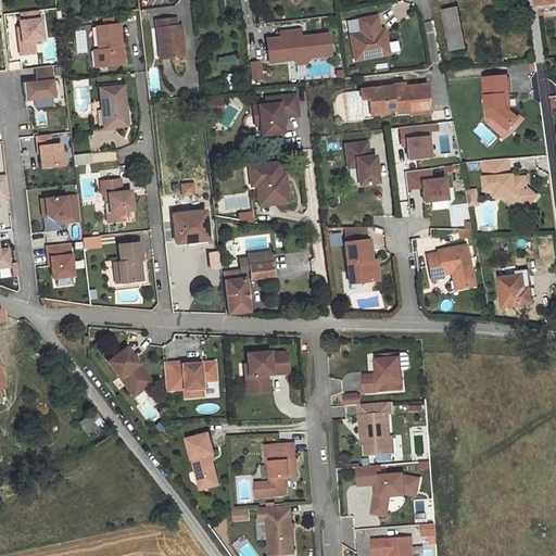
[(536,0),(539,13),(555,10),(555,5),(555,3),(555,2),(555,0),(536,0)]
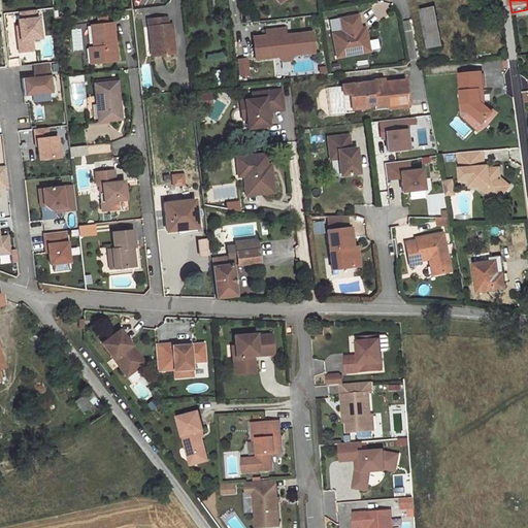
[(435,8),(422,11),(429,48),(443,45),(435,8)]
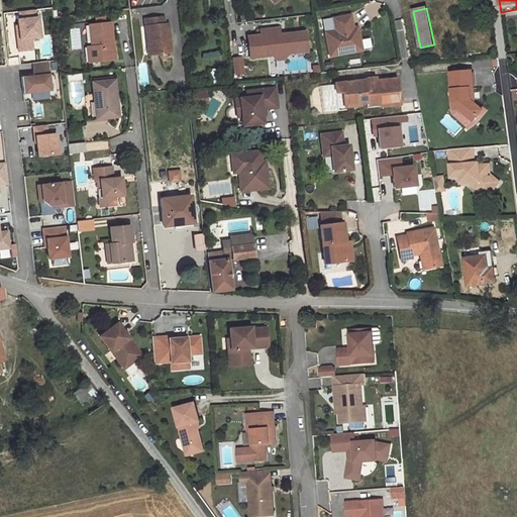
[(40,37),(37,17),(35,18),(34,9),(19,11),(19,19),(17,20),(18,25),(20,39),(17,39),(18,52),(32,49),(31,38),(40,37)]
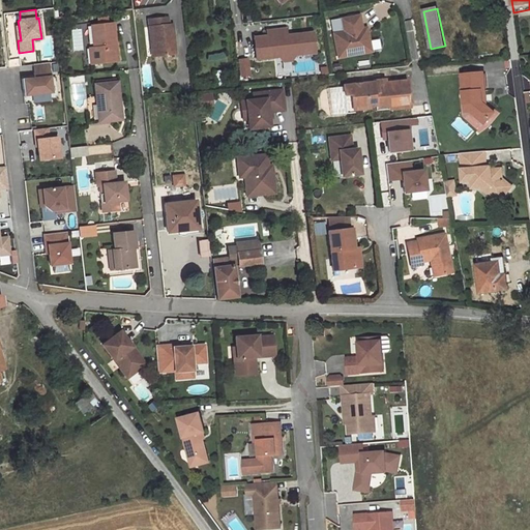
[(358,16),(330,21),(332,30),(343,28),(343,32),(332,34),(337,57),(365,52),(363,41),(369,40),(366,31),(359,32),(358,29),(361,29),(358,16)]
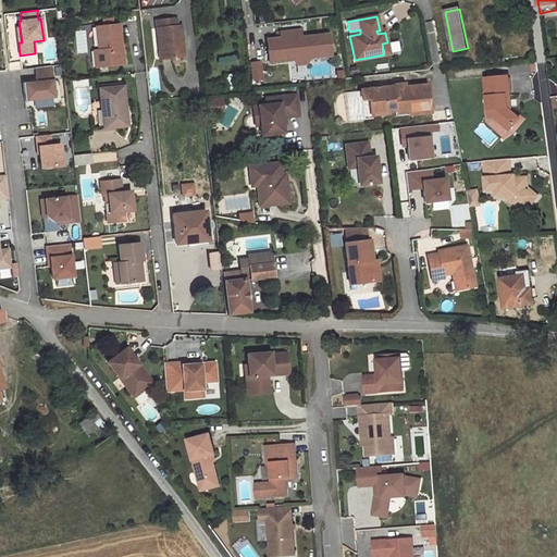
[(176,17),(156,20),(157,28),(159,28),(162,59),(184,57),(181,25),(176,25),(176,17)]
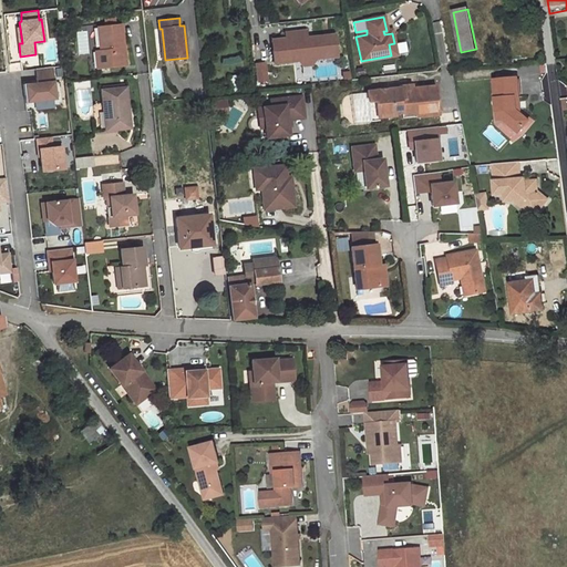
[(120,24),(96,28),(100,51),(102,66),(124,64),(120,24)]
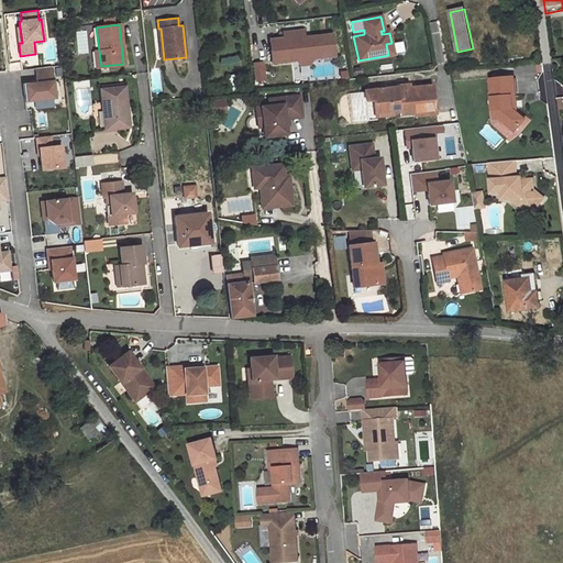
[(334,55),(331,34),(310,36),(311,40),(304,41),(302,31),(283,33),(283,39),(268,41),(272,64),(295,61),(300,65),(311,64),(316,58),(334,55)]
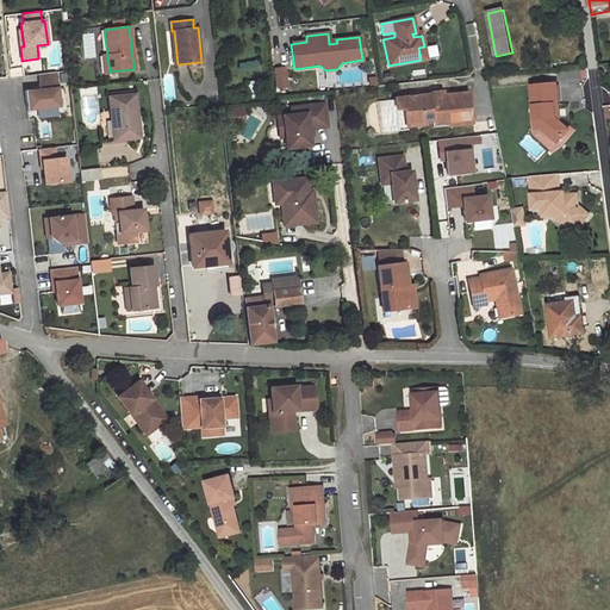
[(284,69),(274,70),(277,88),(286,87),(284,69)]
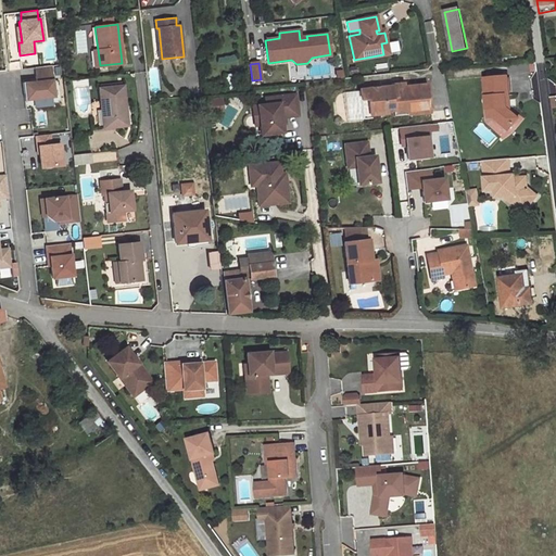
[(36,81),(23,84),(25,101),(33,100),(55,98),(51,65),(34,67),(36,81)]
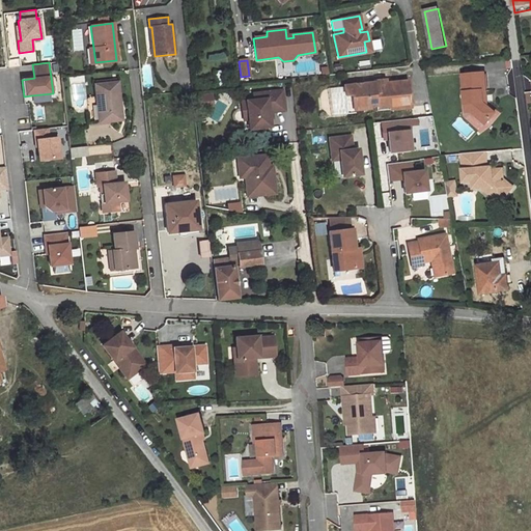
[(222,70),(214,71),(216,86),(224,85),(222,70)]
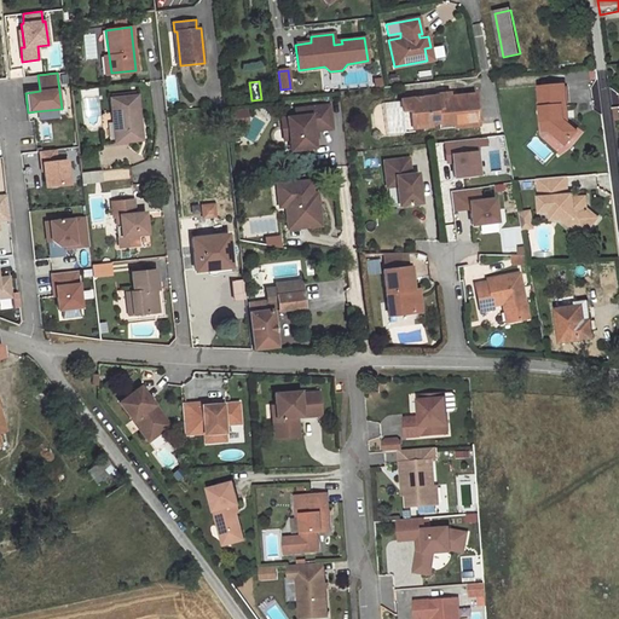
[(565,86),(539,87),(543,122),(550,121),(551,131),(551,132),(567,145),(578,132),(568,125),(565,121),(563,106),(567,106),(565,86)]
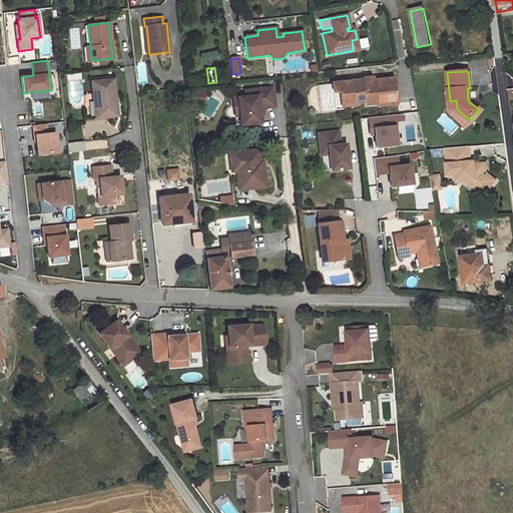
[(196,75),(188,76),(189,86),(197,85),(196,75)]
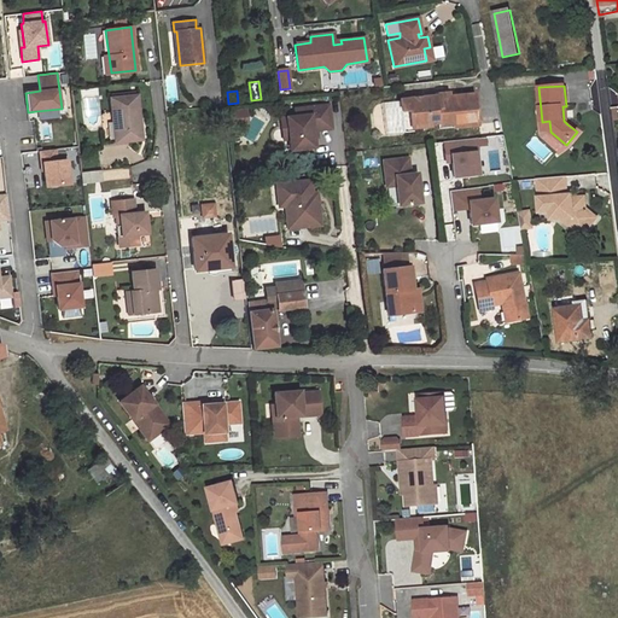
[(436,95),(397,100),(398,111),(407,110),(409,128),(427,126),(427,124),(436,123),(437,129),(476,124),(471,93),(444,97),(444,101),(437,103),(436,95)]
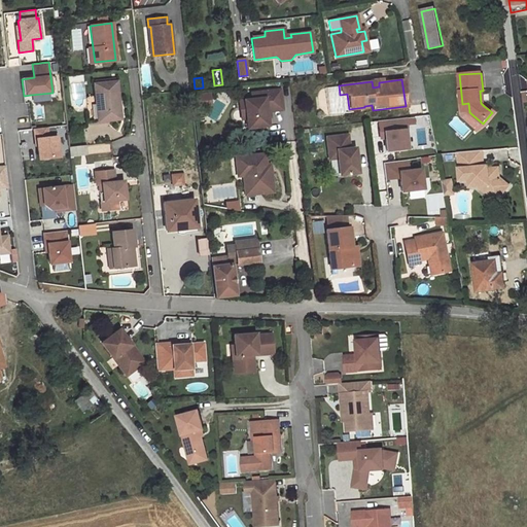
[(115,103),(118,103),(116,82),(94,84),(98,121),(117,119),(115,103)]
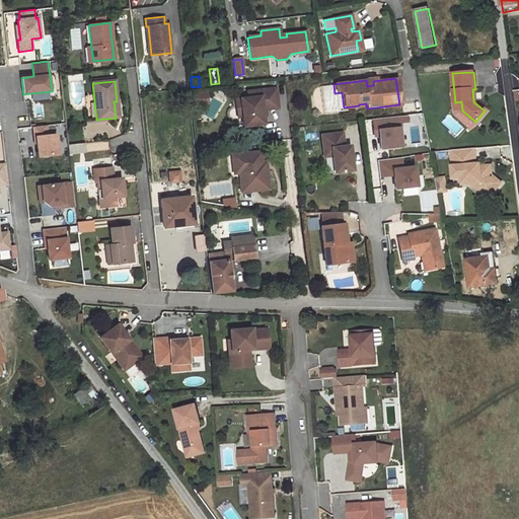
[(279,107),(276,88),(256,90),(257,96),(247,97),(235,99),(236,108),(240,108),(242,109),(242,117),(244,127),(265,124),(264,116),(263,109),(266,109),(279,107)]
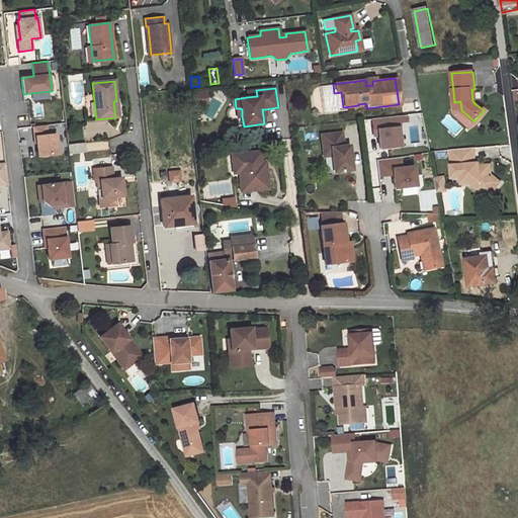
[(52,91),(30,93),(31,101),(52,98),(52,91)]
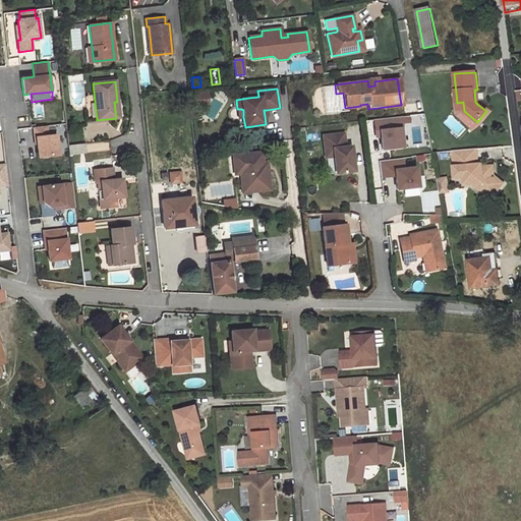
[(207,92),(193,94),(194,101),(207,100),(207,92)]
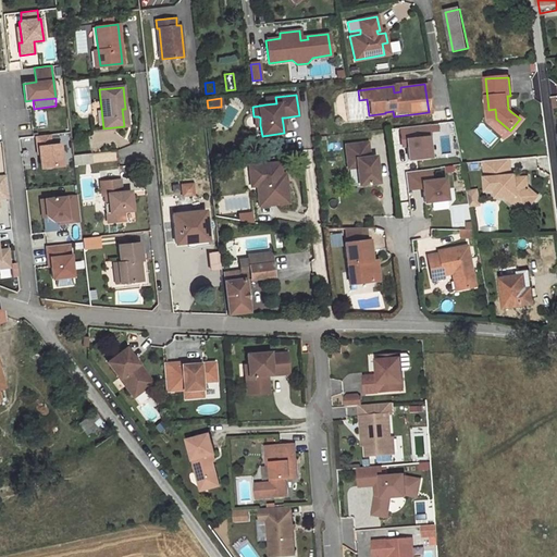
[(367,99),(359,100),(361,116),(369,115),(367,99)]
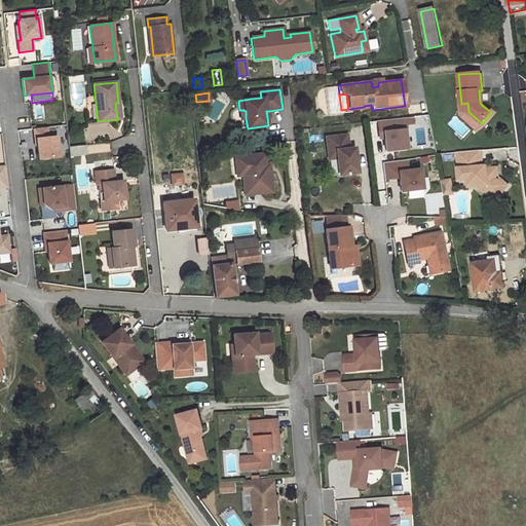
[(210,107),(209,101),(196,102),(196,109),(210,107)]
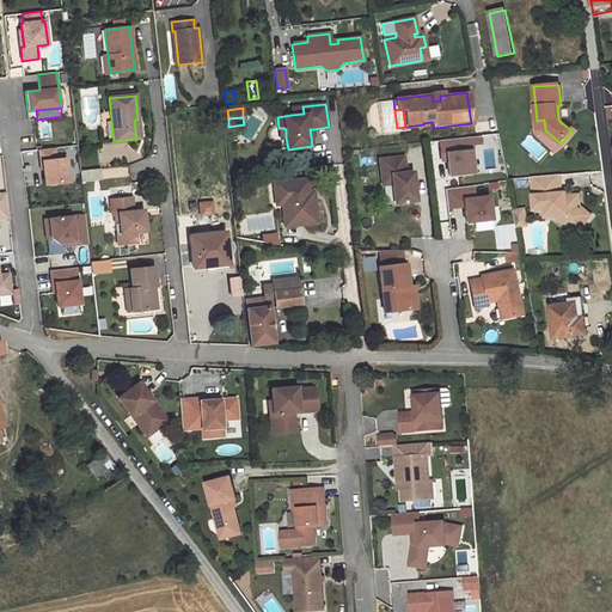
[(471,136),(447,140),(448,152),(446,152),(448,176),(473,172),(471,151),(472,151),(472,145),(471,136)]
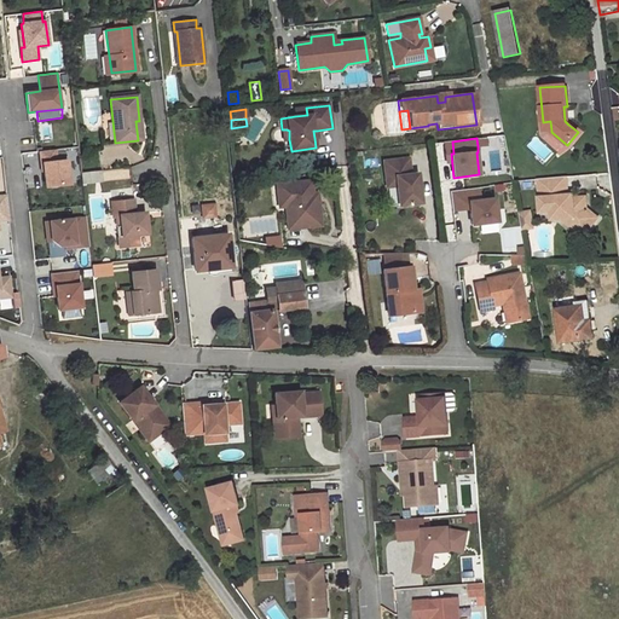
[(453,154),(452,142),(443,142),(445,155),(451,154),(453,154)]
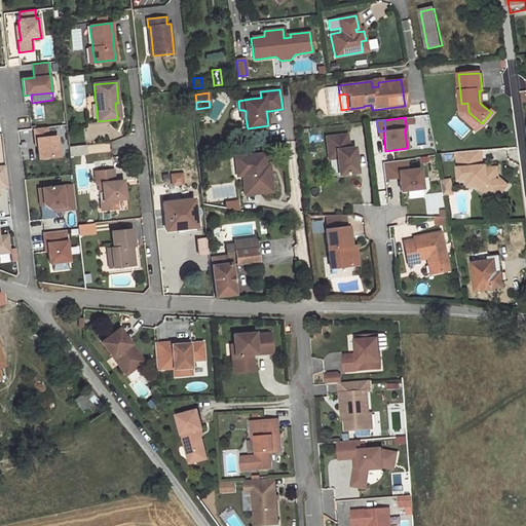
[(37,140),(39,159),(59,157),(57,137),(48,138),(46,126),(34,128),(35,140),(37,140)]
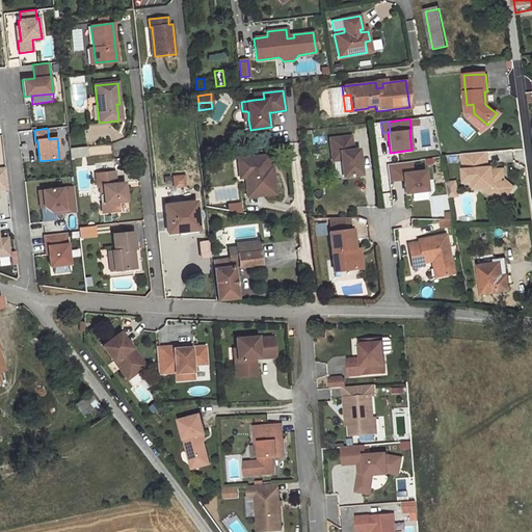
[(339,159),(341,159),(343,177),(362,175),(360,149),(352,150),(351,136),(329,139),(331,153),(338,153),(339,159)]
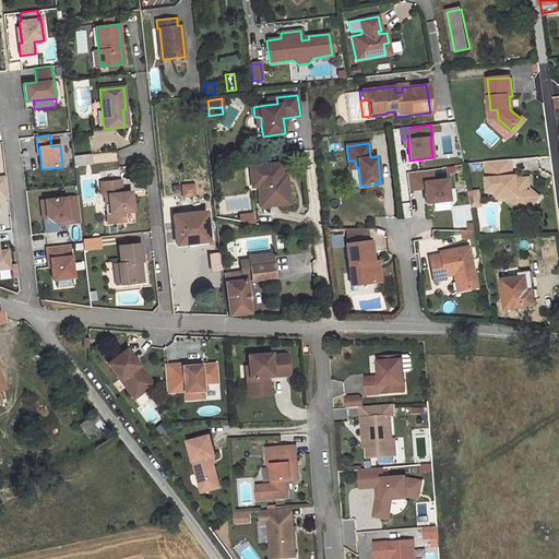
[(92,154),(73,156),(73,165),(93,163),(92,154)]
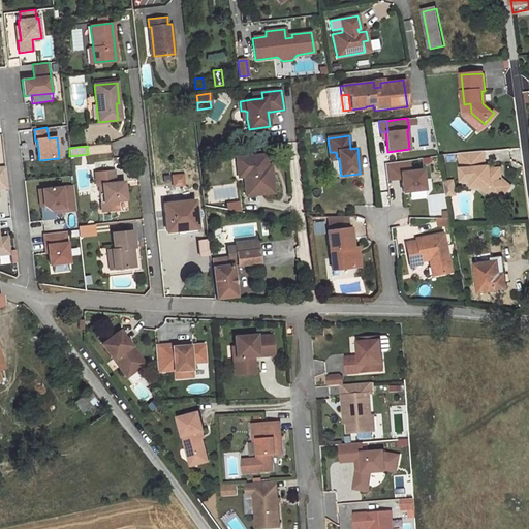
[(486,167),(484,151),(460,153),(462,182),(471,181),(479,181),(480,187),(488,187),(501,198),(511,187),(501,179),(501,168),(491,169),(486,169),(486,167)]
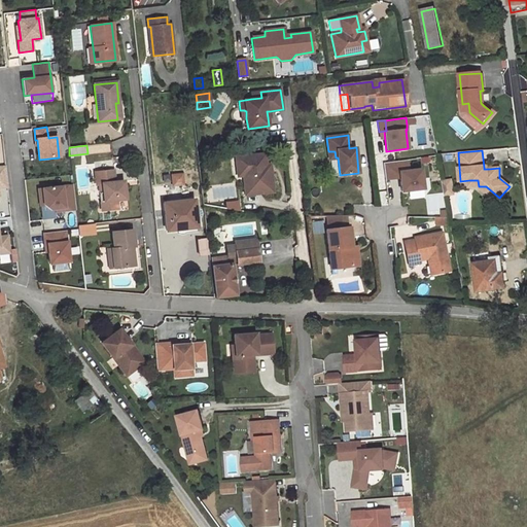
[(272,191),(270,171),(266,171),(266,164),(265,153),(238,156),(239,166),(242,166),(242,175),(244,195),(272,191)]
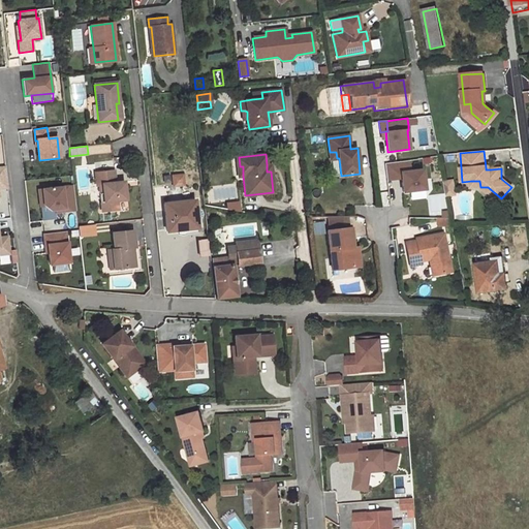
[(409,160),(384,163),(386,180),(402,179),(403,192),(419,190),(424,184),(423,169),(410,172),(409,160)]
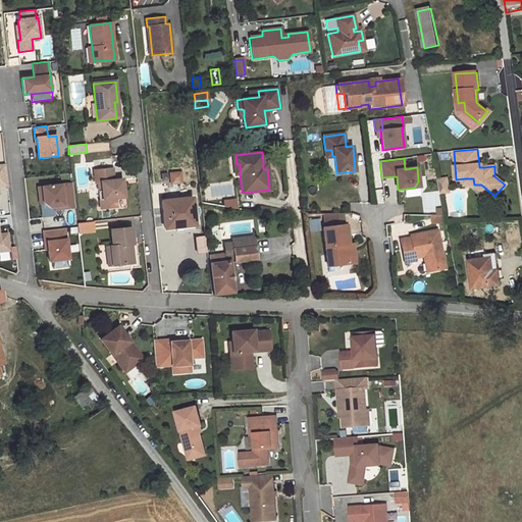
[(98,183),(101,183),(103,199),(100,200),(101,210),(117,208),(116,198),(124,197),(123,185),(121,185),(120,179),(113,180),(112,168),(94,170),(95,184),(98,183)]
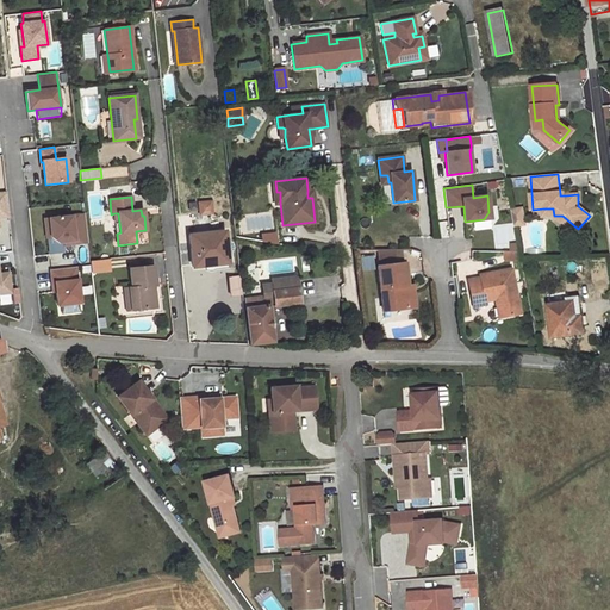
[(522,209),(512,210),(515,226),(521,225),(520,217),(523,217),(522,209)]
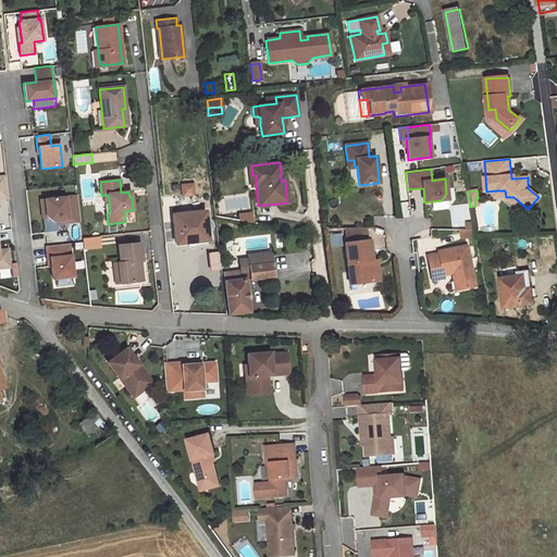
[(58,224),(81,221),(77,195),(40,199),(42,217),(47,217),(52,221),(58,221),(58,224)]
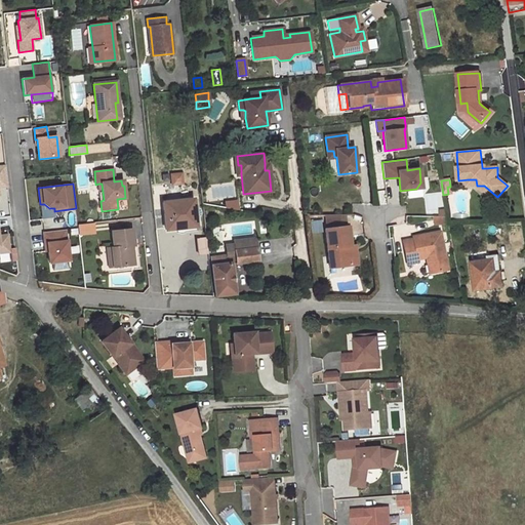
[(163,185),(153,186),(154,197),(164,196),(163,185)]
